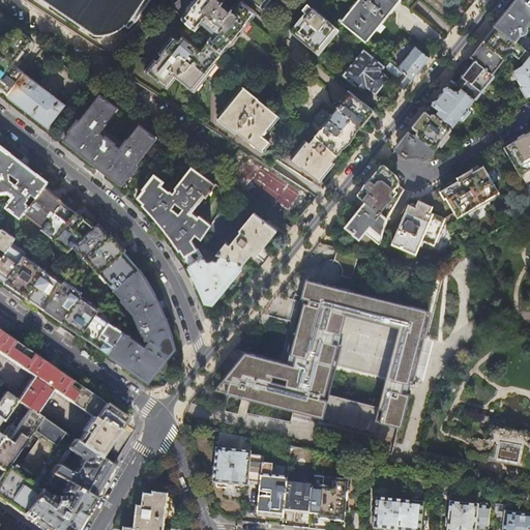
[(151,0),(43,0),(95,35),(106,35),(115,33),(121,30),(128,25),(129,27),(138,21),(151,0)]
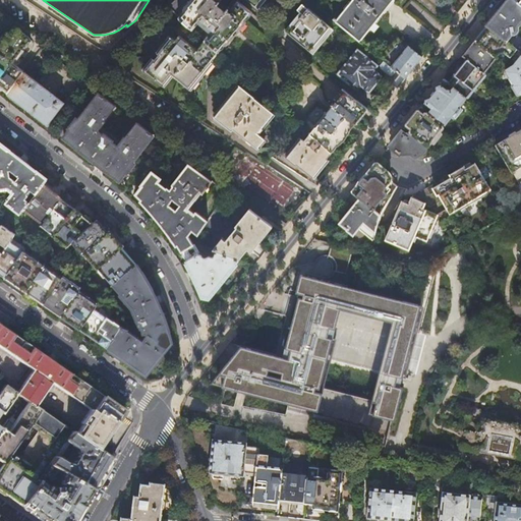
[(192,0),(180,15),(193,27),(199,20),(212,32),(206,39),(219,51),(251,12),(237,0),(232,0),(226,9),(218,2),(220,0),(192,0)]
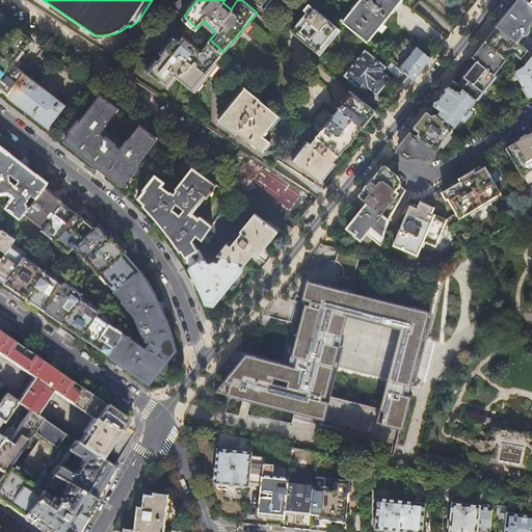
[(391,12),(400,0),(358,0),(343,20),(368,42),(391,12)]
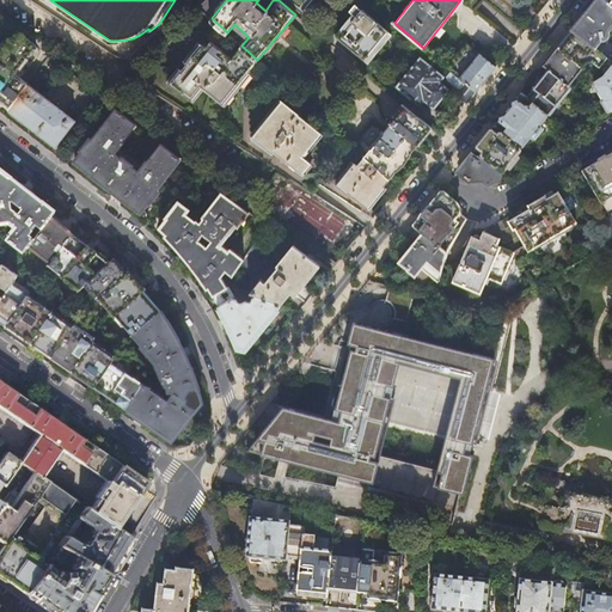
[(603,0),(598,0),(573,32),(595,51),(598,49),(597,49),(601,43),(604,43),(606,43),(609,42),(610,41),(610,38),(610,36),(610,34),(611,29),(611,6),(609,5),(603,0)]
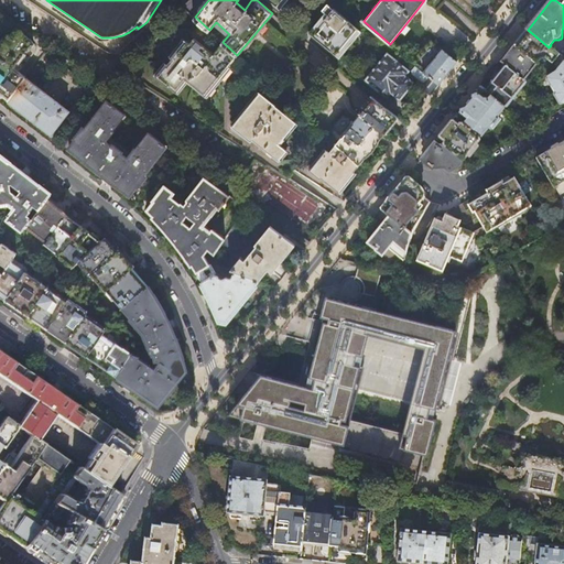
[(336,56),(359,30),(328,3),(323,10),(326,12),(308,33),(336,56)]
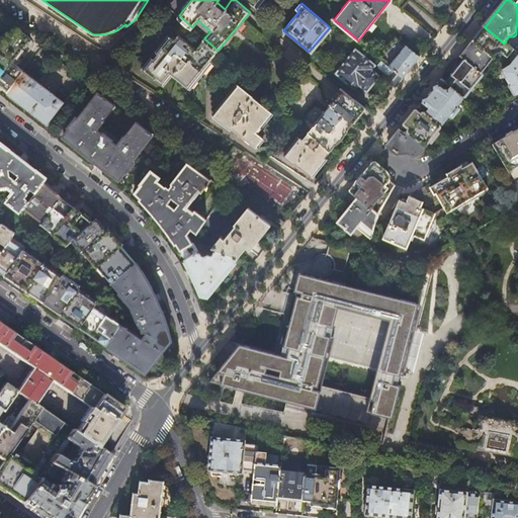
[(0,85),(8,92),(25,70),(17,64),(19,62),(21,61),(32,46),(33,41),(32,38),(15,25),(0,45),(0,85)]
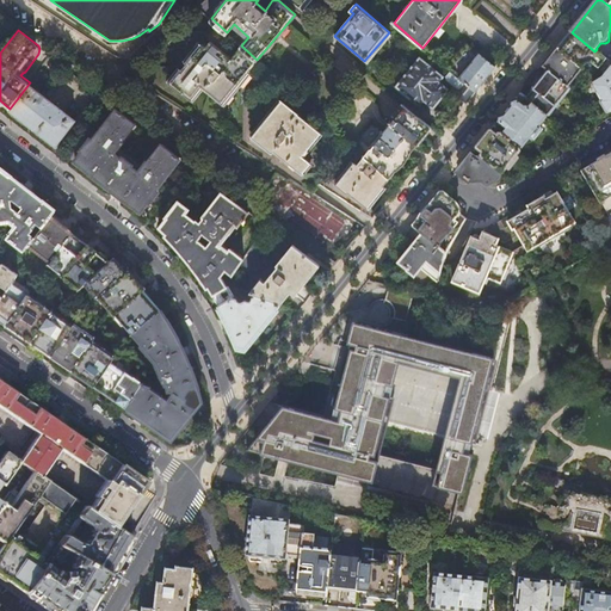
[(392,35),(389,32),(364,61),(369,63),(392,35)]
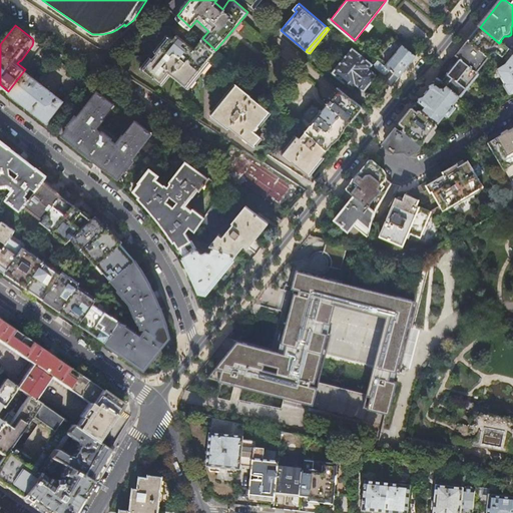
[(480,27),(468,42),(489,59),(495,52),(503,58),(504,57),(509,51),(501,44),(499,43),(480,27)]
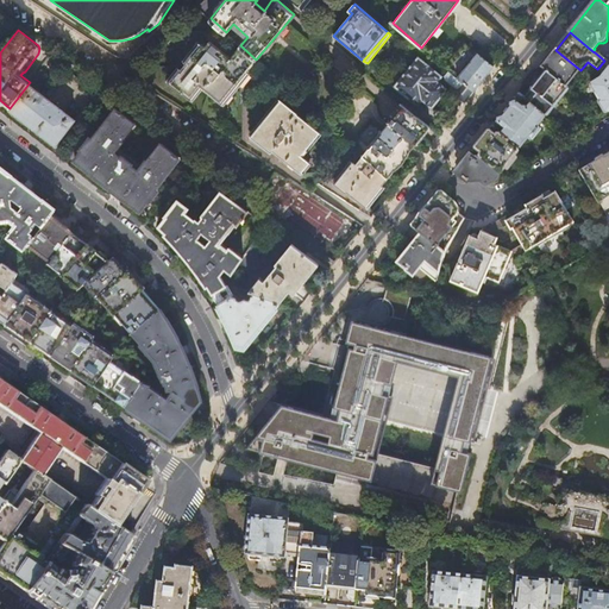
[(248,69),(256,60),(240,45),(231,56),(211,38),(206,44),(201,41),(186,60),(187,61),(181,67),(181,66),(169,80),(183,90),(190,96),(201,85),(223,101),(249,70),(248,69)]
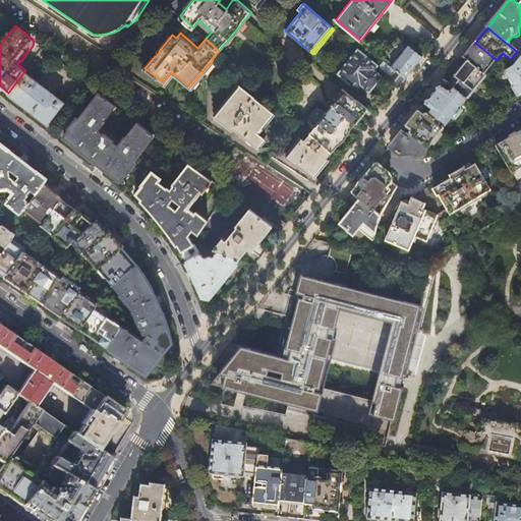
[(392,66),(408,46),(397,37),(381,57),(385,61),(392,66)]
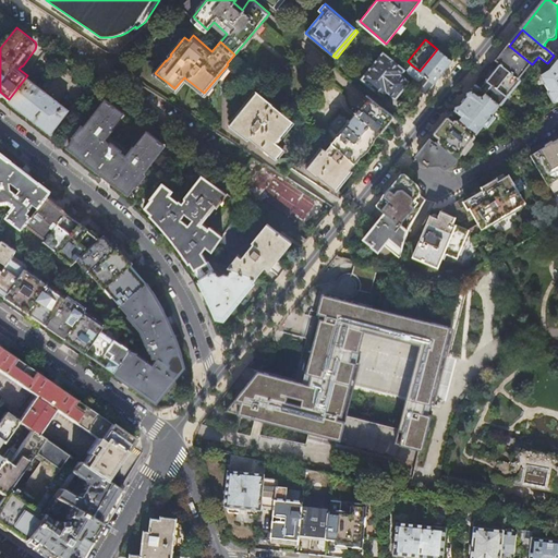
[(549,43),(545,48),(554,56),(557,58),(557,43),(555,40),(552,45),(549,43)]
